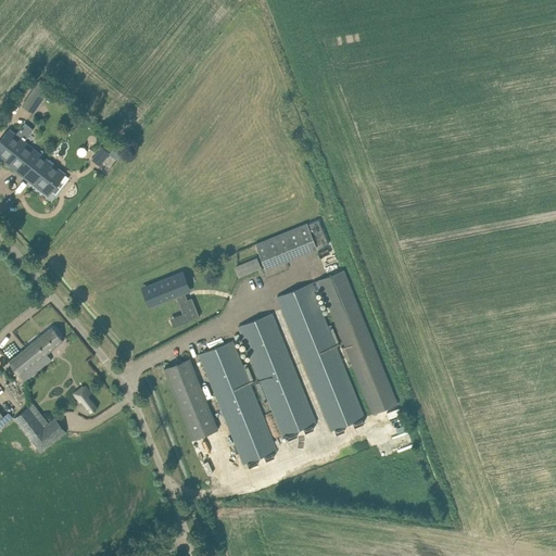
[(50,88),(39,80),(29,95),(40,102),(50,88)]
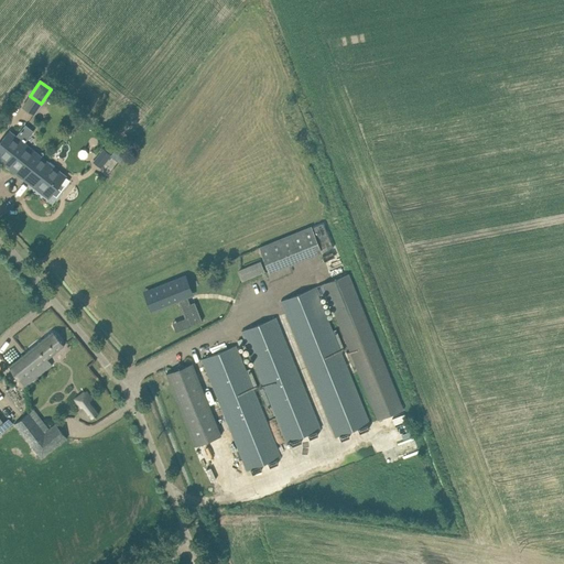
[(20,171),(22,173),(32,181),(30,183),(49,198),(52,194),(56,197),(65,186),(61,183),(66,176),(38,153),(29,147),(24,143),(15,137),(9,131),(0,142),(0,160),(18,174),(20,171)]
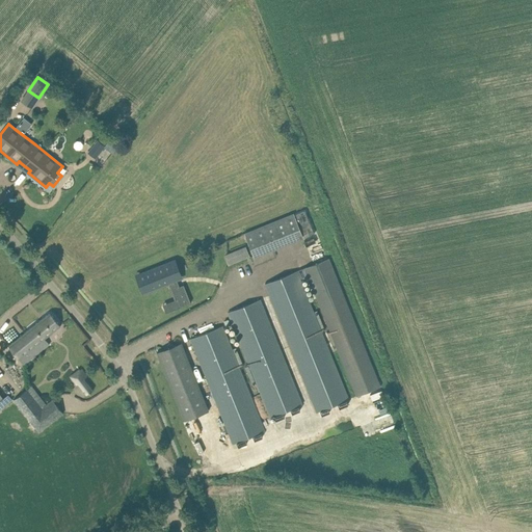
[(98,140),(89,152),(96,157),(104,145),(98,140)]
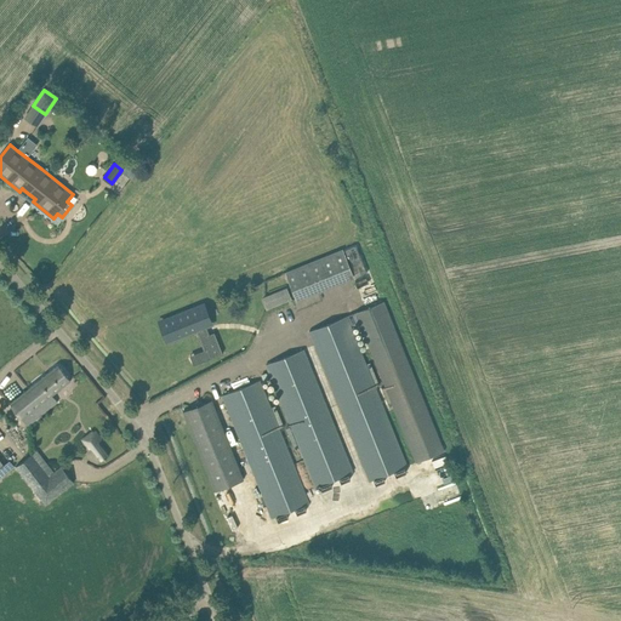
[(286,272),(296,300),(374,269),(363,243),(286,272)]
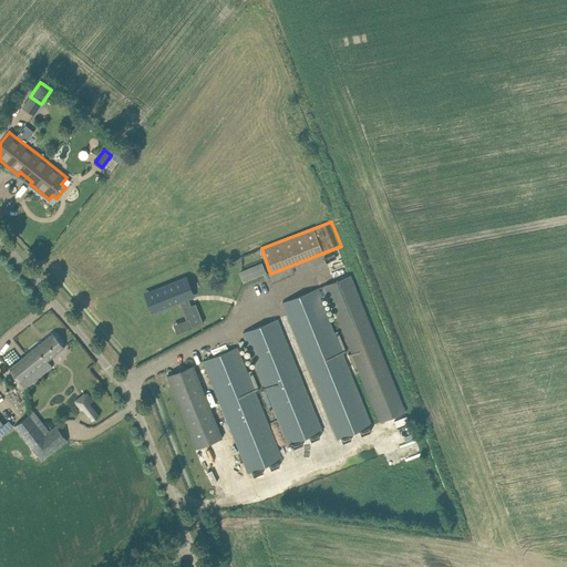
[(261,263),(238,271),(243,282),(266,274),(261,263)]
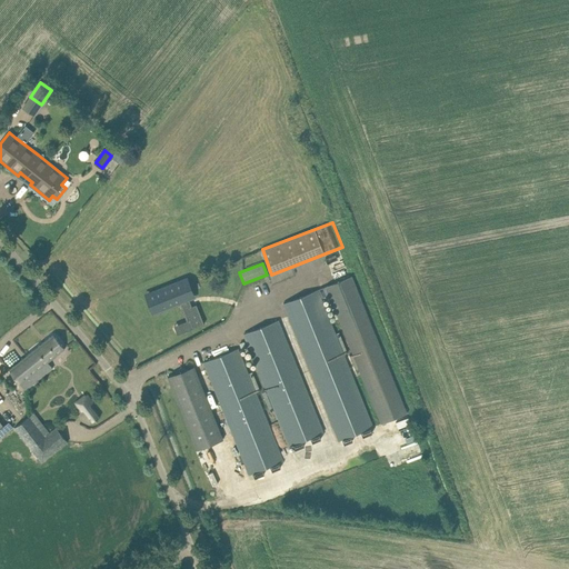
[(323,297),(329,295),(380,423),(407,412),(352,276),(283,303),(338,441),(375,427),(323,297)]
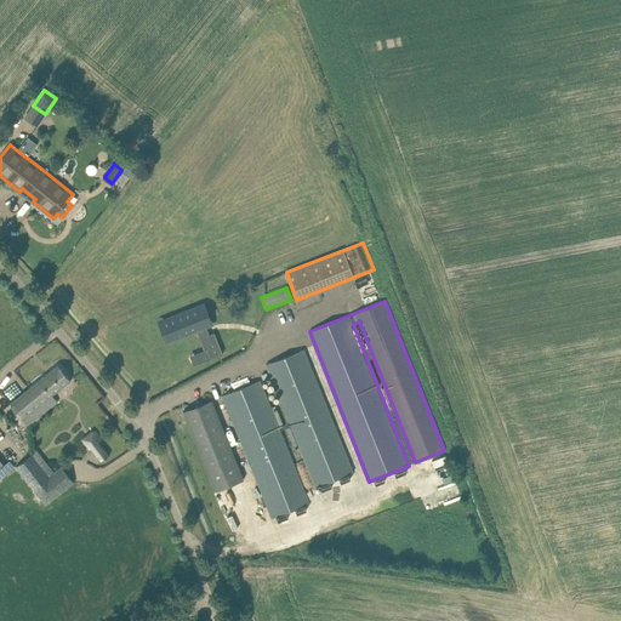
[(204,303),(160,322),(166,336),(167,335),(170,340),(167,341),(169,341),(198,329),(201,337),(199,337),(204,349),(206,348),(210,358),(223,353),(215,331),(208,335),(204,326),(211,324),(204,303)]
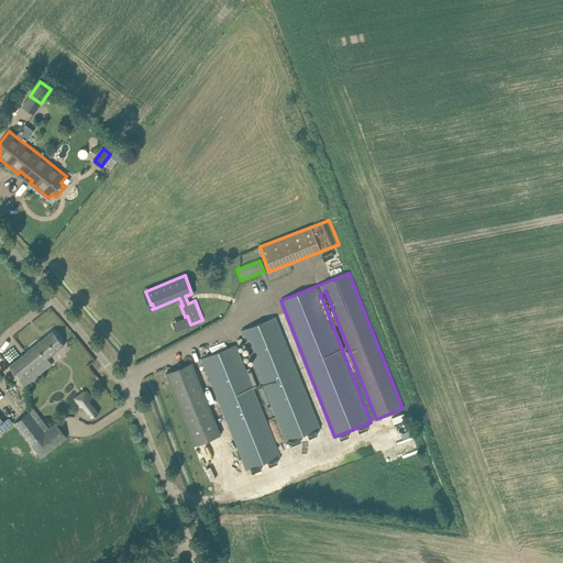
[(320,428),(275,317),(241,330),(286,442),(320,428)]
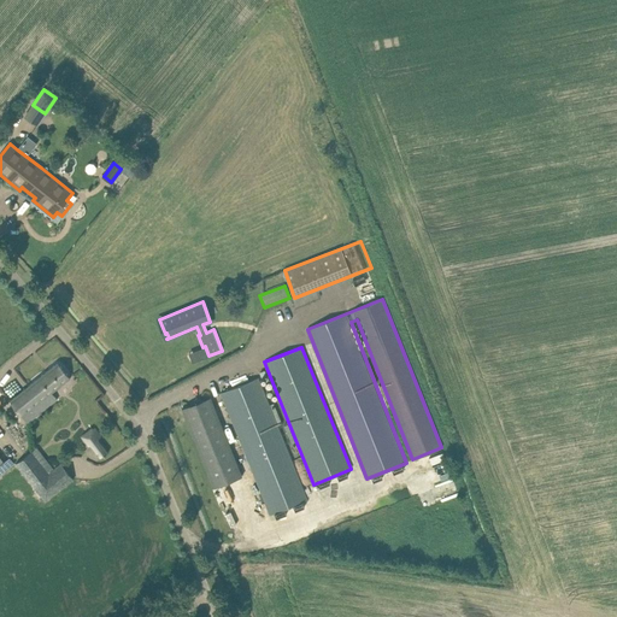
[(70,377),(58,363),(10,401),(28,423),(58,399),(52,392),(70,377)]
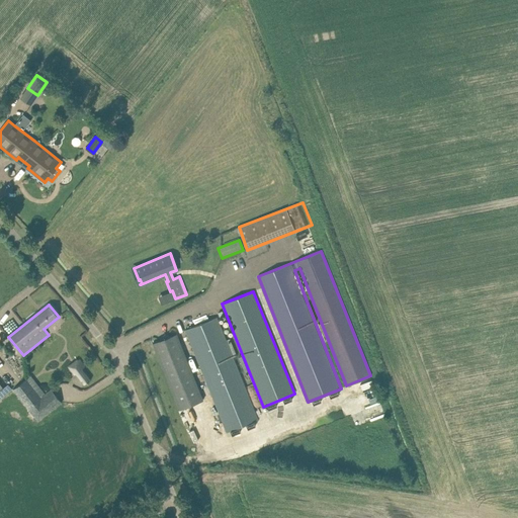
[(227,432),(258,419),(217,317),(185,330),(227,432)]
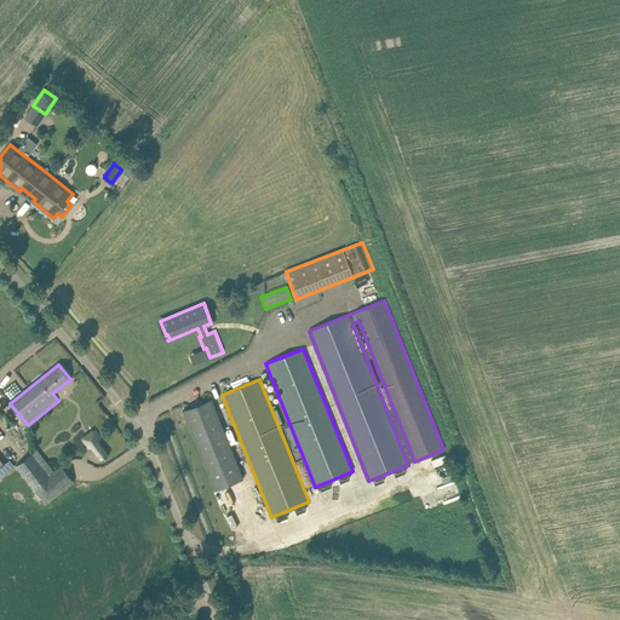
[(211,399),(183,411),(214,491),(244,478),(211,399)]
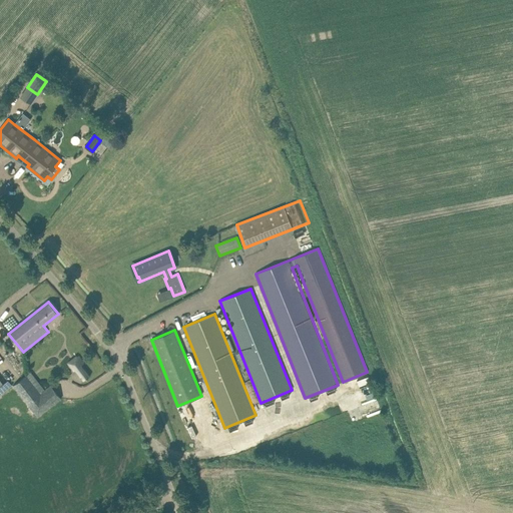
[(83,381),(90,376),(79,362),(72,368),(83,381)]
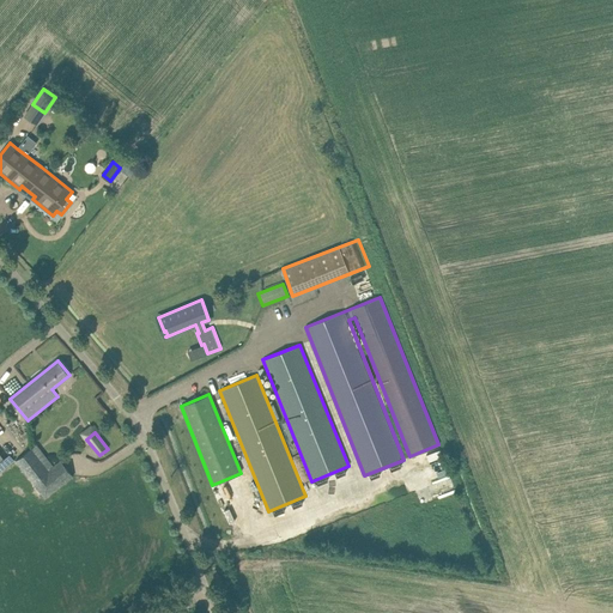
[(48,469),(31,448),(16,461),(44,498),(73,477),(60,460),(53,466),(48,469)]
